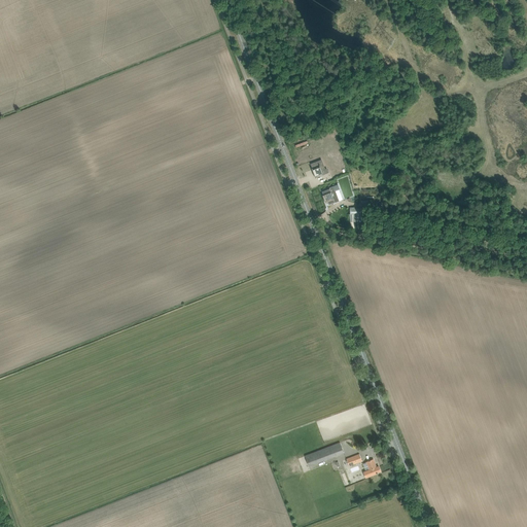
[(326,148),(318,150),(317,148),(311,150),(313,155),(319,152),(322,160),(329,156),(327,151),(326,148)]
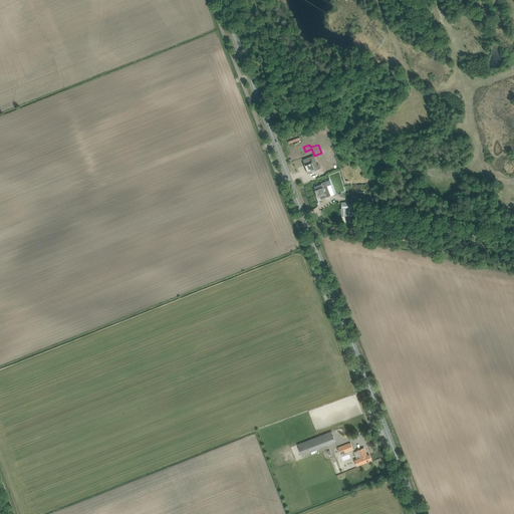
[(314,156),(304,160),(305,163),(304,164),(305,164),(308,174),(309,173),(308,173),(318,170),(316,165),(317,165),(314,156)]
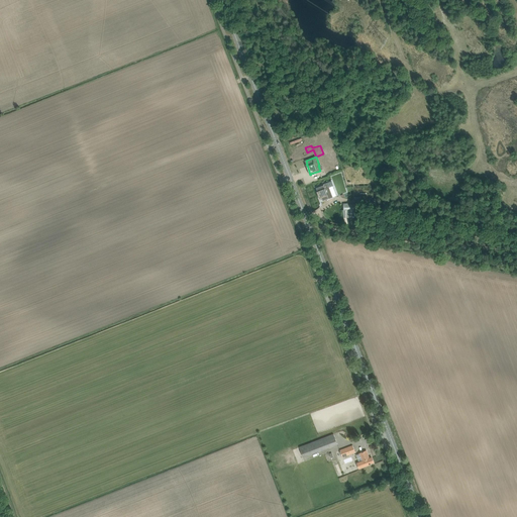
[(332,181),(316,187),(317,190),(316,190),(319,196),(321,196),(322,198),(323,200),(332,197),(336,195),(332,186),(333,186),(332,181)]
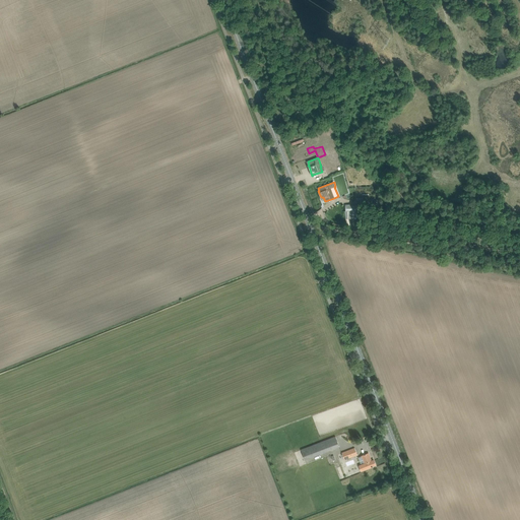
[(345,211),(345,215),(346,218),(361,218),(361,210),(358,210),(358,205),(350,205),(350,204),(345,204),(345,211)]
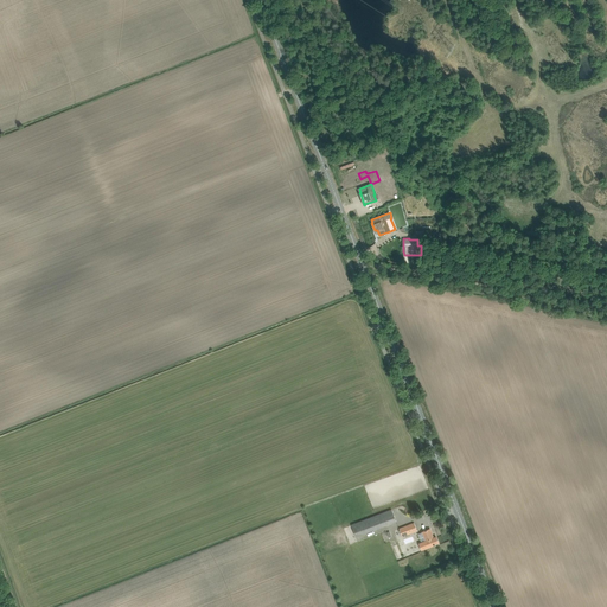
[(391,509),(351,524),(356,537),(396,522),(391,509)]
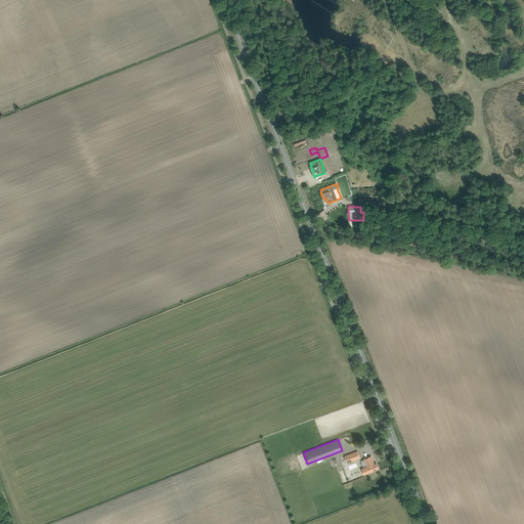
[(357,450),(345,455),(348,464),(360,459),(357,450)]
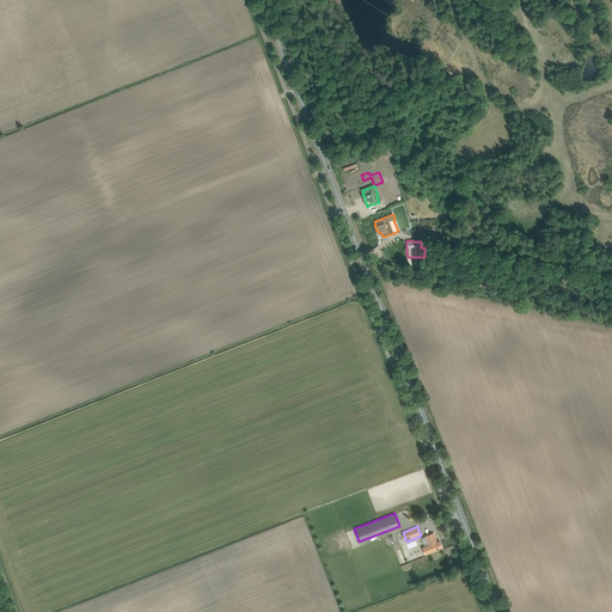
[(434,533),(428,536),(426,537),(428,545),(422,548),(424,555),(438,550),(439,550),(439,549),(442,548),(440,542),(438,543),(434,533)]
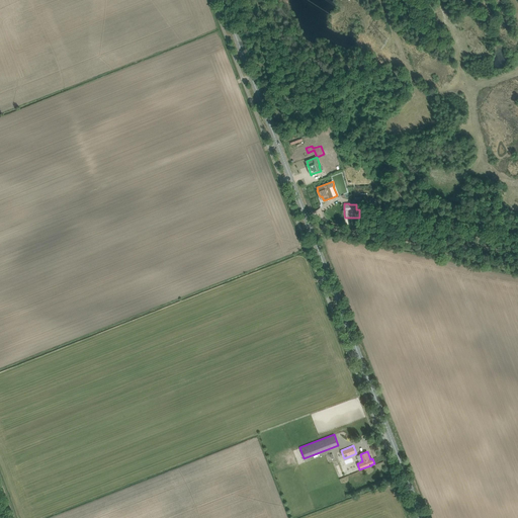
All buildings are outlined.
